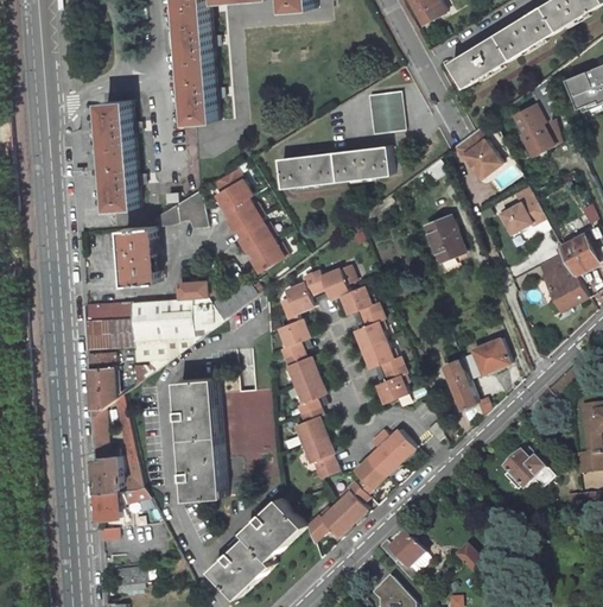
[(213,38),(209,0),(222,0),(223,1),(241,0),(289,0),(291,11),(317,8),(316,0),(183,0),(192,124),(219,121),(217,101),(224,100),(223,90),(216,92),(214,48),(221,46),(220,37),(213,38)]
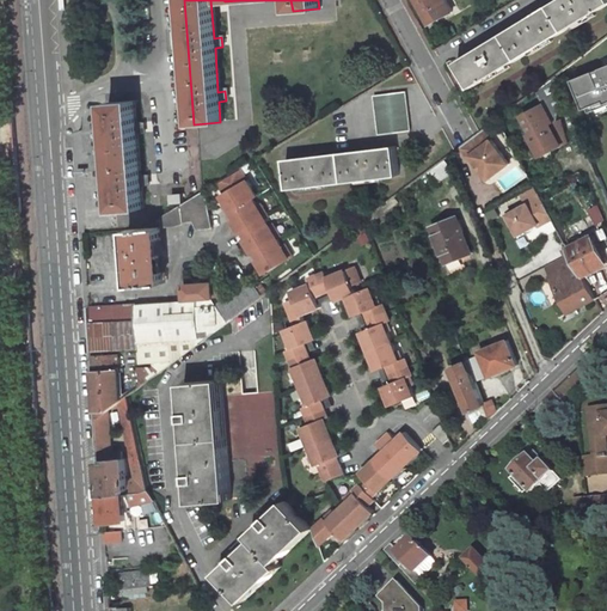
[(452,13),(445,0),(415,0),(429,25),(452,13)]
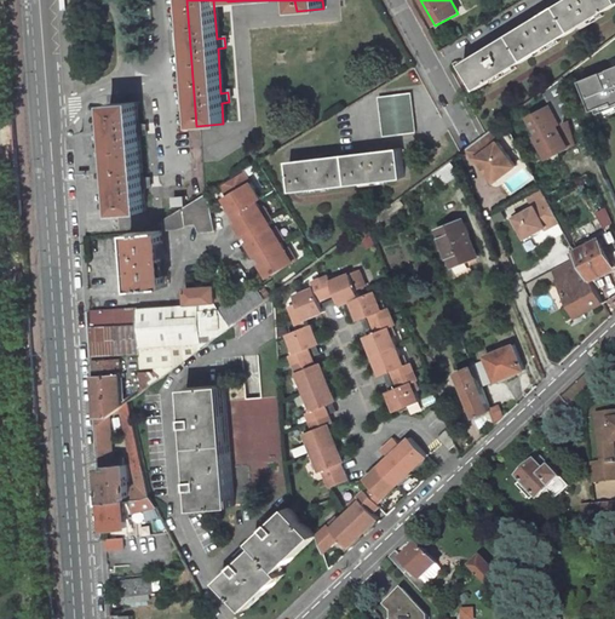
[(614,9),(614,0),(570,0),(461,67),(477,93),(614,9)]
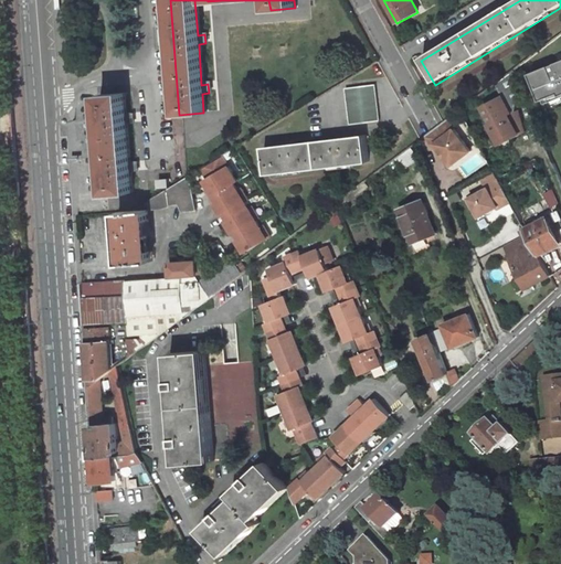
[(553,63),(528,74),(540,105),(559,97),(559,96),(560,94),(560,60),(559,61),(553,63)]
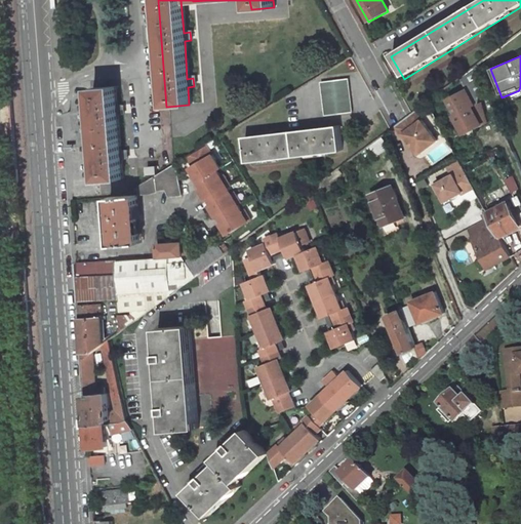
[(477,105),(475,105),(476,98),(485,93),(474,65),(457,78),(465,90),(445,101),(453,115),(451,116),(458,130),(467,126),(470,131),(484,123),(480,116),(479,116),(478,115),(478,114),(479,113),(480,111),(480,109),(479,107),(477,105)]
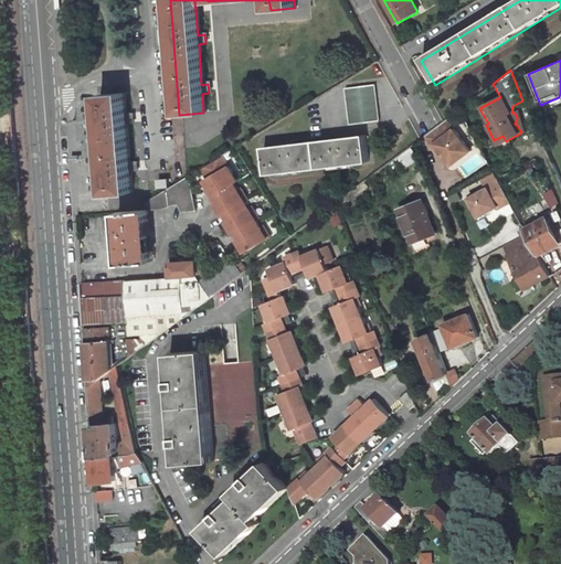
[(377,121),(371,85),(341,89),(346,125),(377,121)]
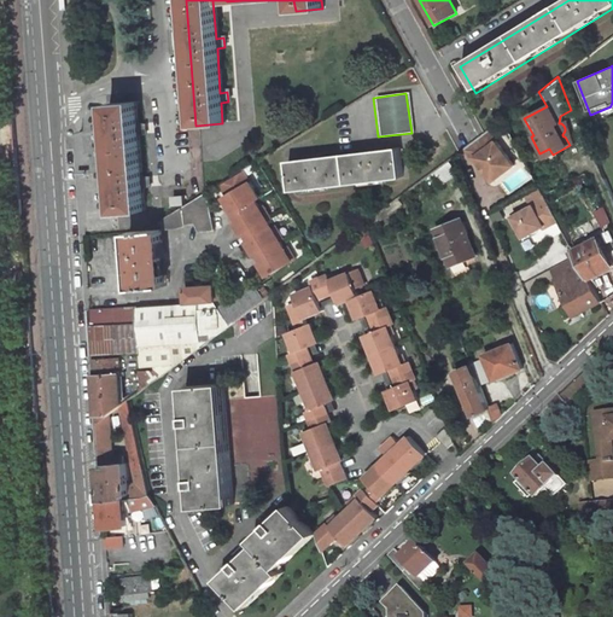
[(115,211),(141,209),(140,188),(147,188),(146,178),(139,179),(135,135),(142,135),(142,126),(135,126),(133,102),(106,104),(115,211)]
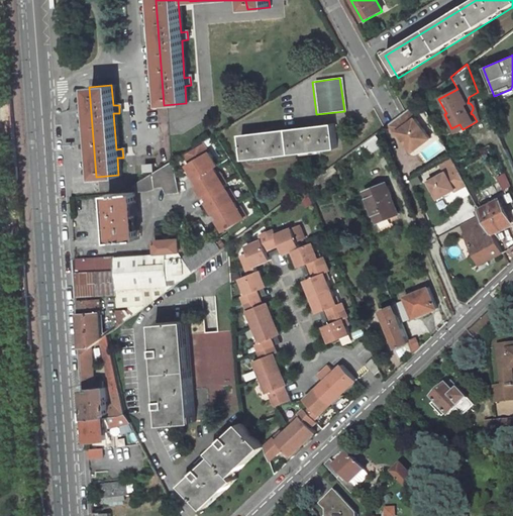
[(395,132),(400,139),(404,144),(410,152),(427,139),(405,110),(386,124),(393,134),(395,132)]
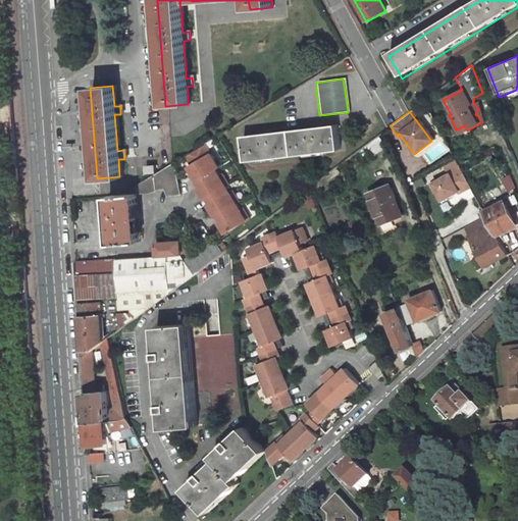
[(338,150),(334,124),(240,137),(243,162),(338,150)]
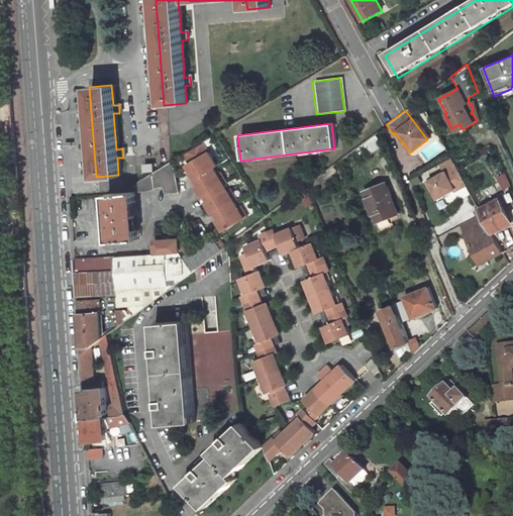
[(454,133),(463,129),(459,124),(451,128),(454,133)]
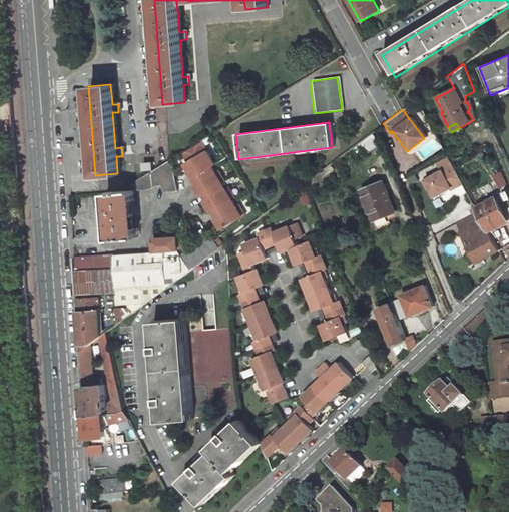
[(356,144),(363,154),(377,144),(369,134),(356,144)]
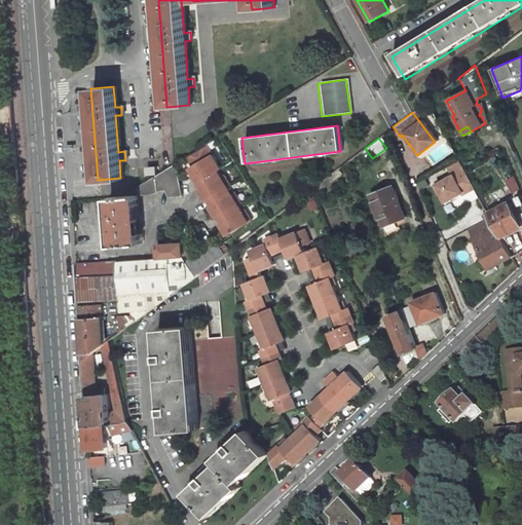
[(220,172),(207,148),(191,158),(196,167),(194,170),(192,174),(202,191),(200,192),(207,203),(210,201),(213,208),(211,210),(217,221),(220,219),(223,225),(221,227),(227,237),(251,224),(245,213),(243,214),(238,208),(240,207),(234,195),(232,196),(228,190),(230,189),(224,178),(222,180),(218,174),(220,172)]
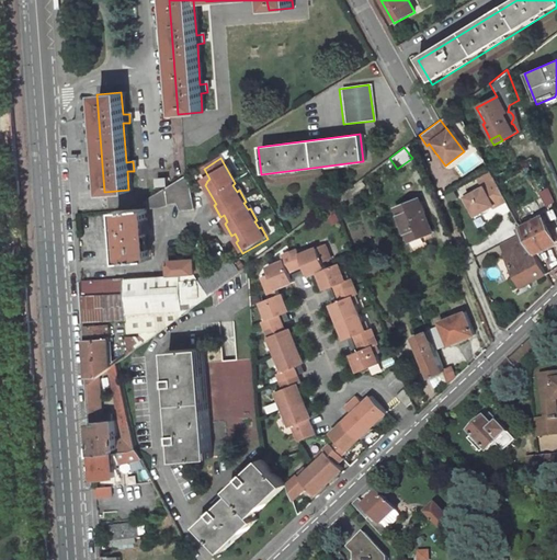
[(204,169),(201,170),(207,181),(209,179),(204,169)]
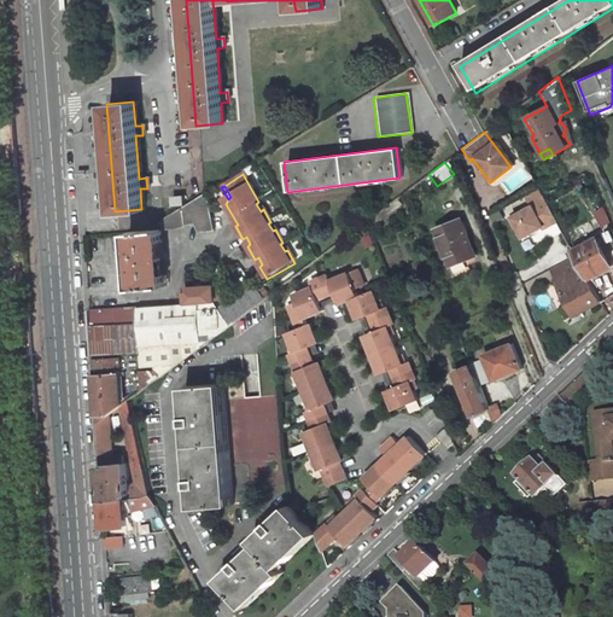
[(520,237),(544,225),(546,226),(554,221),(541,196),(537,188),(523,197),(529,207),(509,217),(515,227),(520,237)]
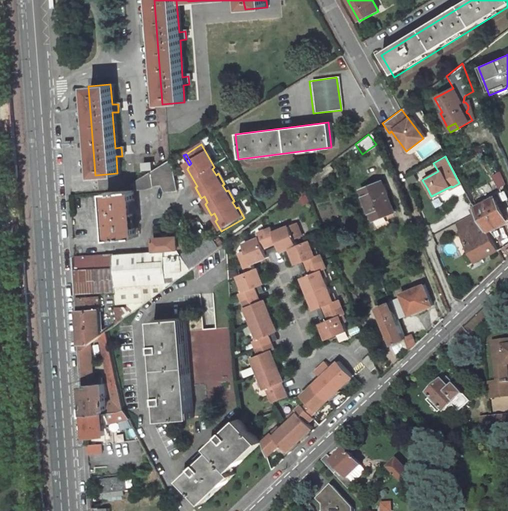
[(166,162),(117,192),(131,192),(150,188),(158,186),(161,193),(174,192),(169,163),(166,162)]
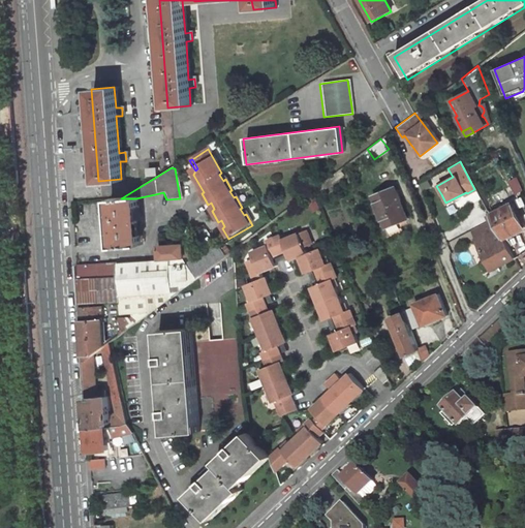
[(145,168),(145,177),(155,176),(155,167),(145,168)]
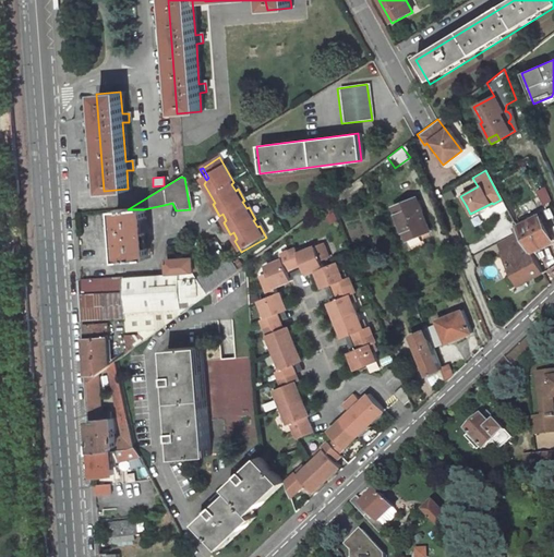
[(334,197),(333,198),(336,203),(340,198),(341,200),(360,185),(356,180),(334,197)]
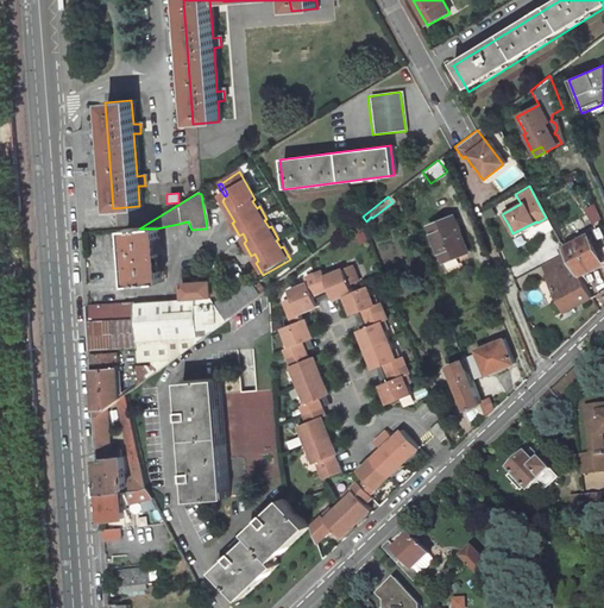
[(587,223),(597,219),(591,206),(582,210),(587,223)]
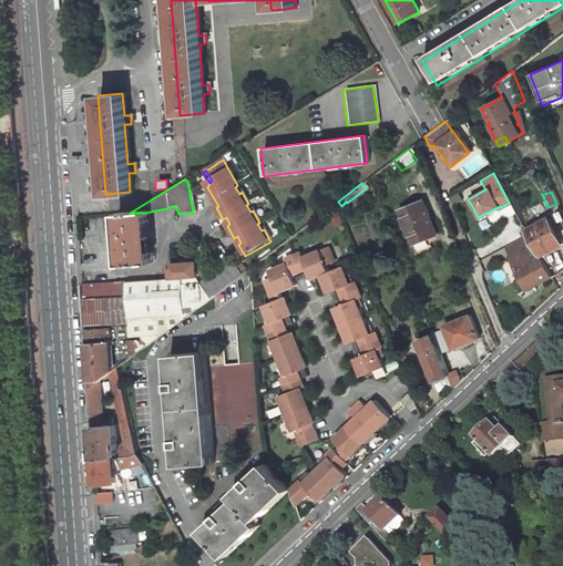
[(433,235),(420,202),(397,211),(410,244),(433,235)]
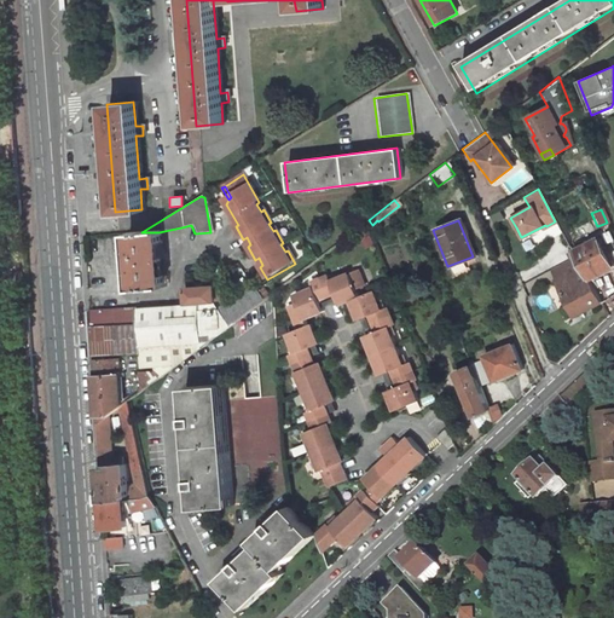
[(359,238),(368,235),(365,227),(357,231),(359,238)]
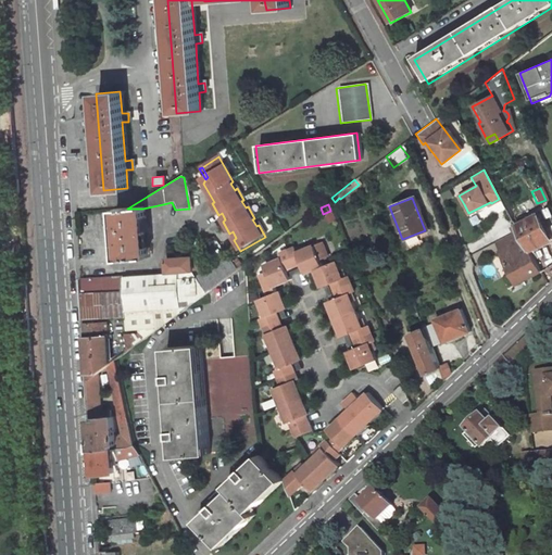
[(127,209),(113,210),(114,232),(113,232),(114,241),(115,241),(117,262),(146,260),(142,209),(127,209)]
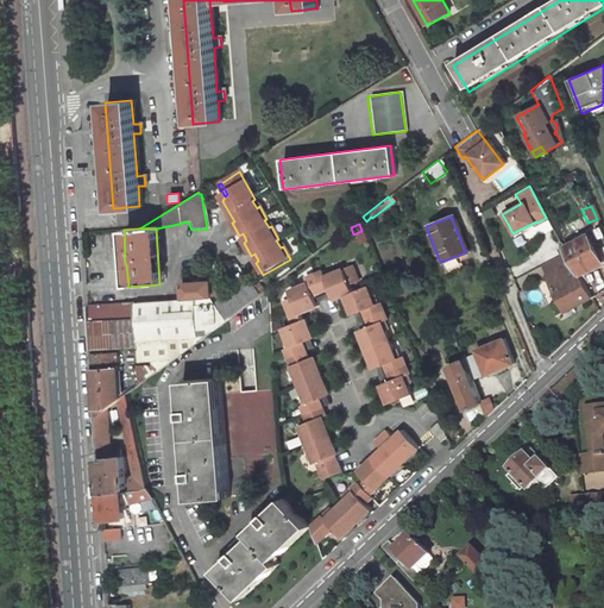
[(601,265),(586,239),(584,234),(561,248),(562,250),(564,252),(570,265),(576,276),(578,277),(601,265)]
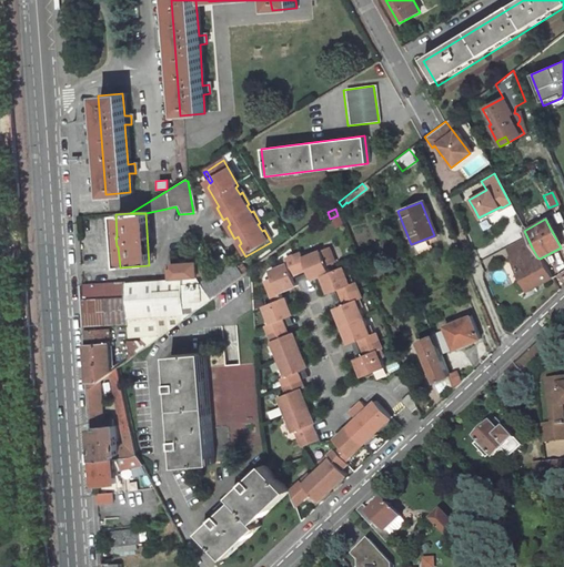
[(550,277),(540,259),(537,257),(532,247),(526,235),(503,247),(509,257),(507,259),(525,291),(541,282),(550,277)]
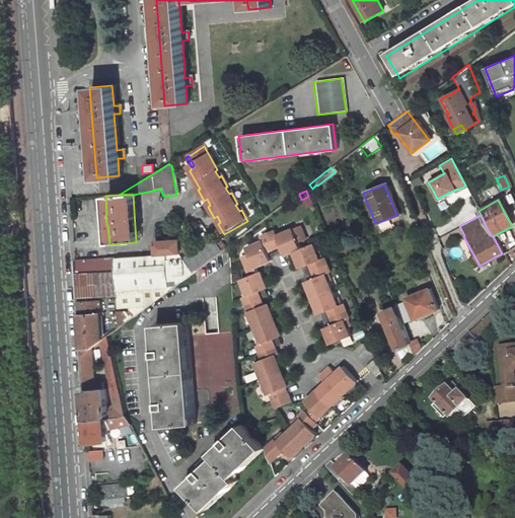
[(279,247),(283,257),(292,253),(299,250),(296,244),(304,241),(298,228),(275,237),(274,233),(266,235),(272,250),(279,247)]
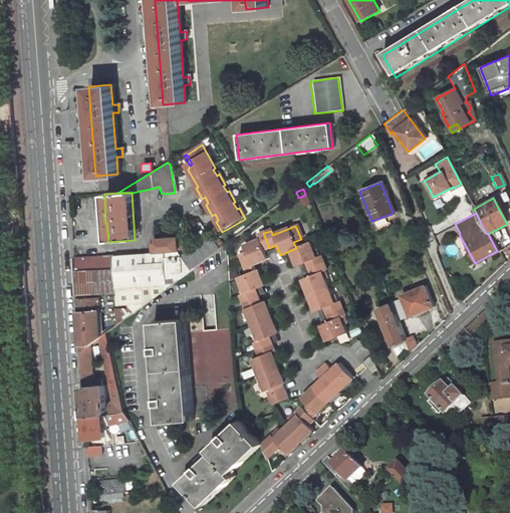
[(237,256),(245,277),(253,273),(250,266),(266,260),(262,251),(269,248),(263,233),(256,236),(258,241),(242,247),(244,253),(237,256)]
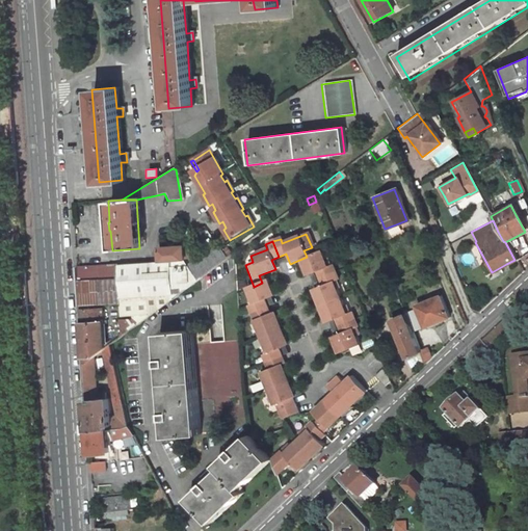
[(196,279),(225,258),(214,243),(185,266),(193,281),(196,279)]
